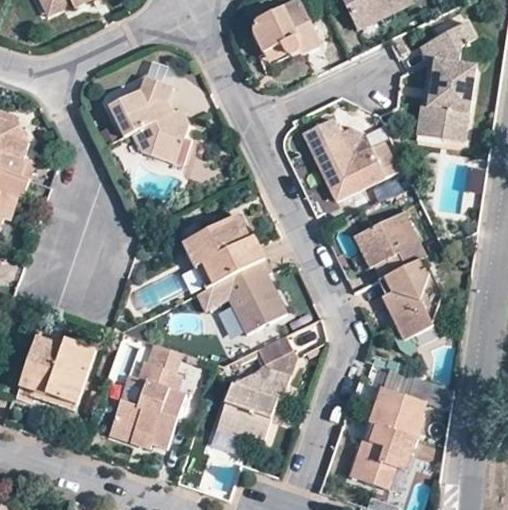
[(38,0),(45,13),(71,1),(70,0),(38,0)]
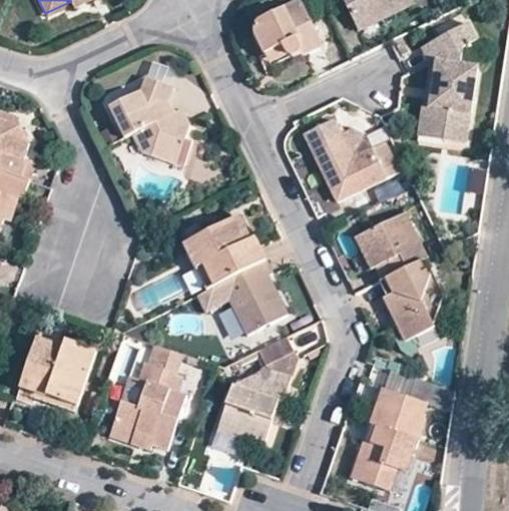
[(288,51),(292,53),(300,49),(301,52),(322,43),(300,0),(295,0),(265,14),(261,16),(257,21),(255,25),(255,28),(256,32),(265,50),(281,43),(282,47),(285,49),(288,51)]
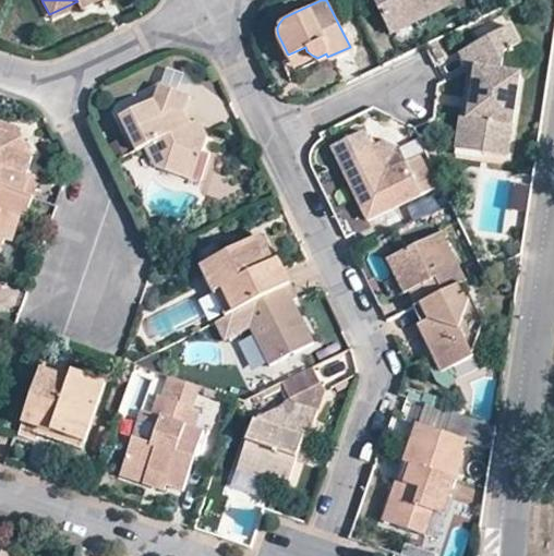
[(399,14),(408,19),(444,0),(376,0),(386,20),(399,14)]
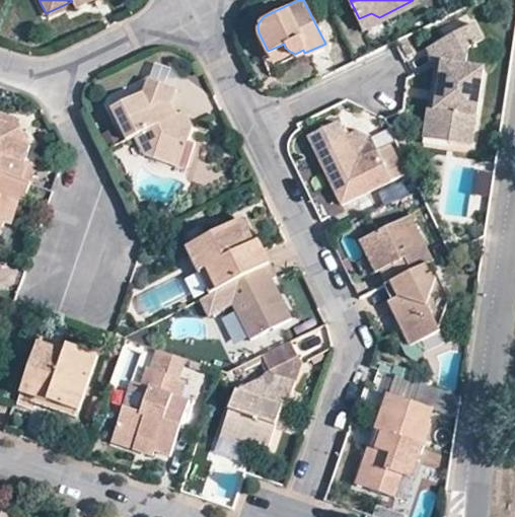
[(371,13),(359,18),(362,25),(379,17),(371,13)]
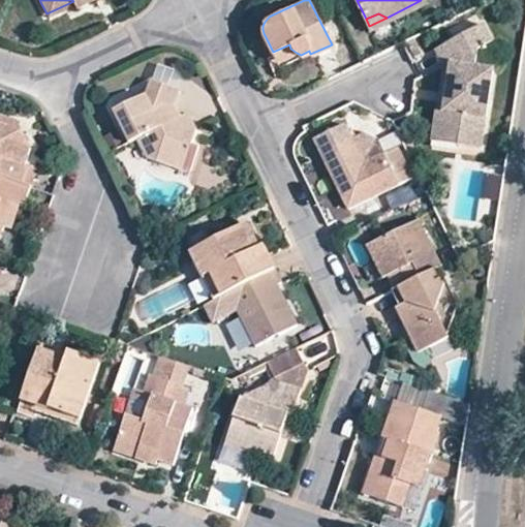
[(451,53),(452,55),(444,96),(487,102),(494,60),(476,58),(480,39),(494,33),(485,14),(443,35),(451,53)]
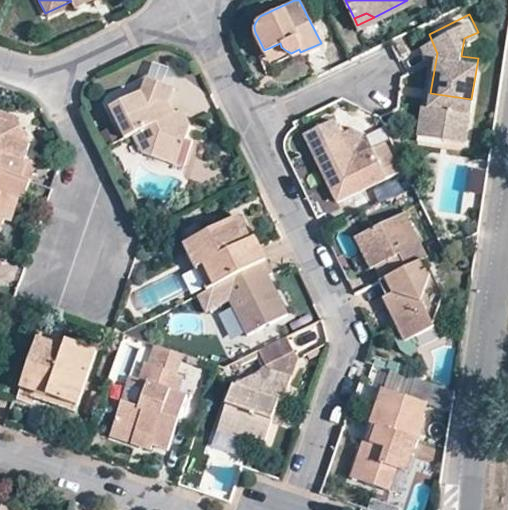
[(461,56),(478,58),(481,38),(478,32),(464,38),(461,56)]
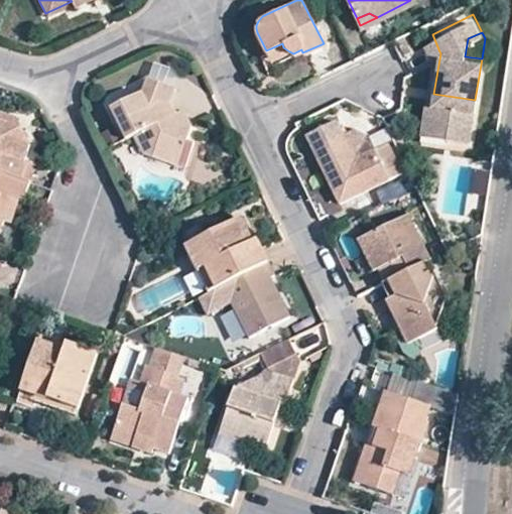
[(439,51),(432,34),(424,38),(432,54),(439,51)]
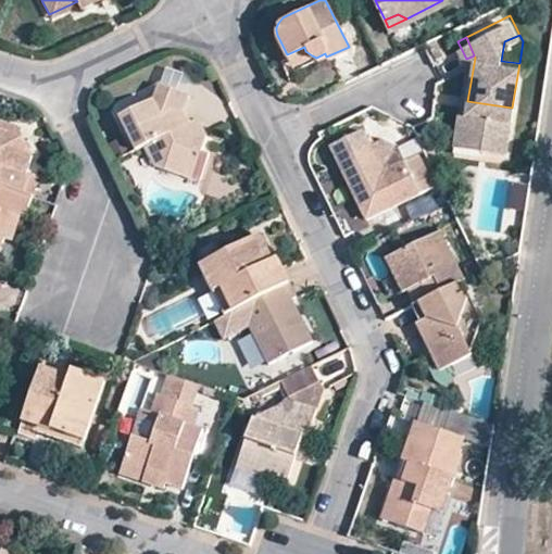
[(304,47),(287,54),(295,68),(316,58),(312,55),(309,53),(305,51),(304,47)]
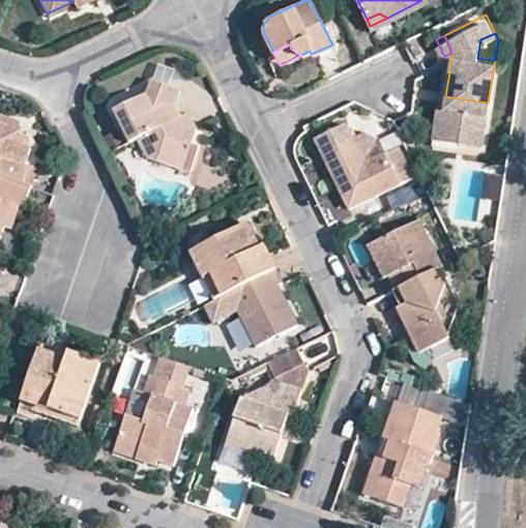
[(451,53),(444,56),(438,95),(445,96),(453,55),(451,53)]
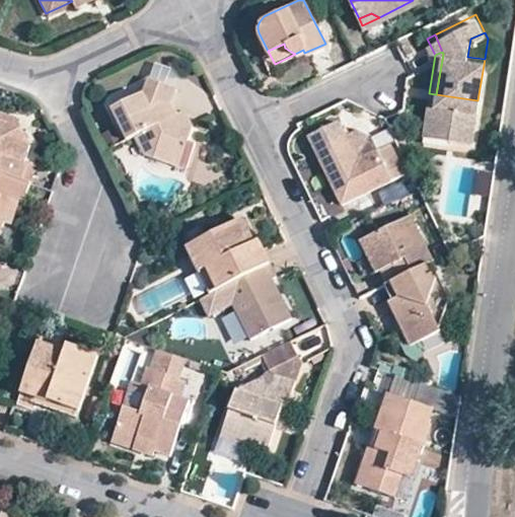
[(176,83),(148,73),(142,89),(111,103),(126,136),(135,133),(140,143),(189,120),(181,106),(176,109),(166,114),(161,100),(167,97),(172,100),(176,83)]
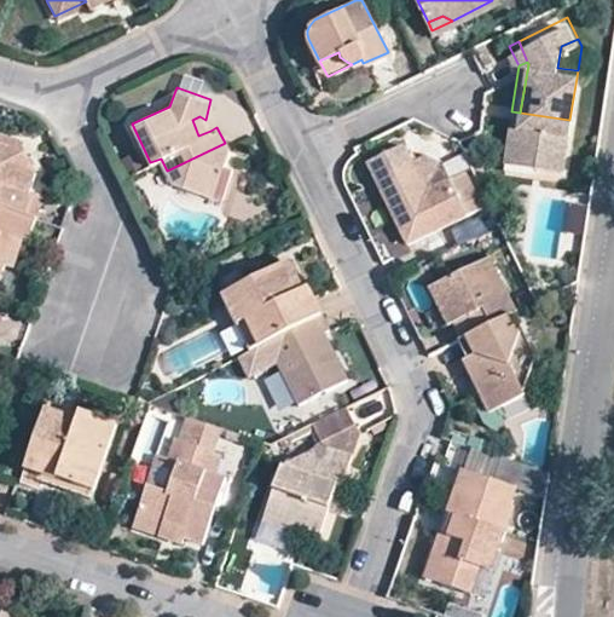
[(569,120),(520,113),(519,120),(510,119),(507,145),(546,151),(543,162),(563,166),(569,120)]
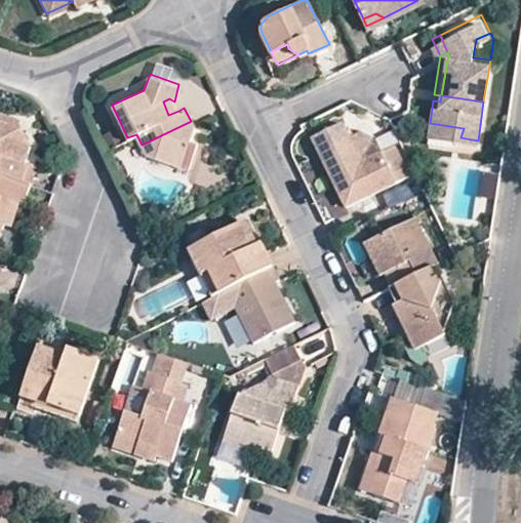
[(168,115),(178,111),(174,102),(169,98),(163,102),(168,115)]
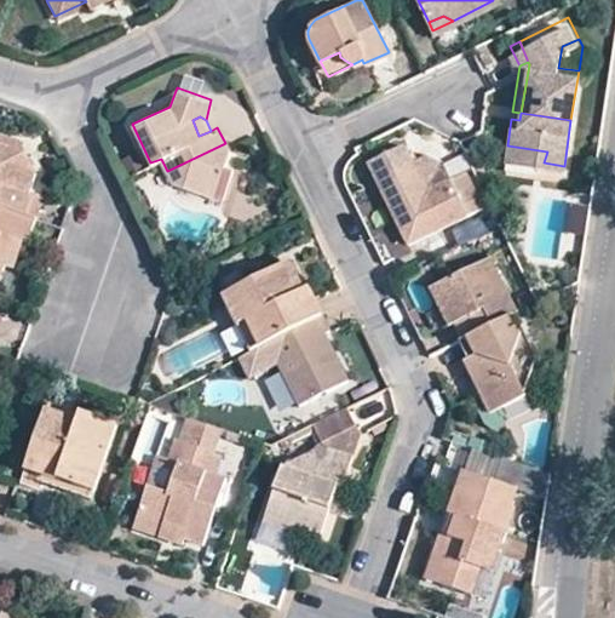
[(35,169),(24,148),(15,144),(17,136),(0,130),(0,201),(21,209),(24,210),(32,189),(28,187),(35,169)]
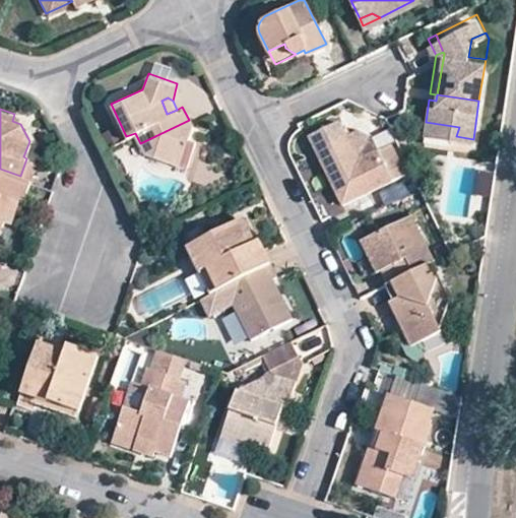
[(189,120),(140,143),(144,150),(167,158),(177,134),(185,137),(190,123),(189,120)]
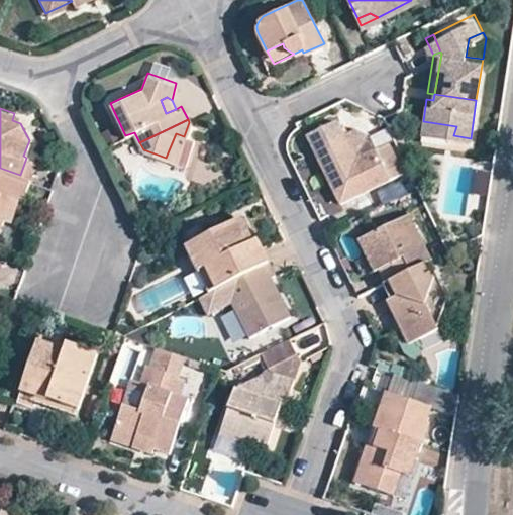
[(456,126),(423,121),(422,129),(453,135),(456,126)]
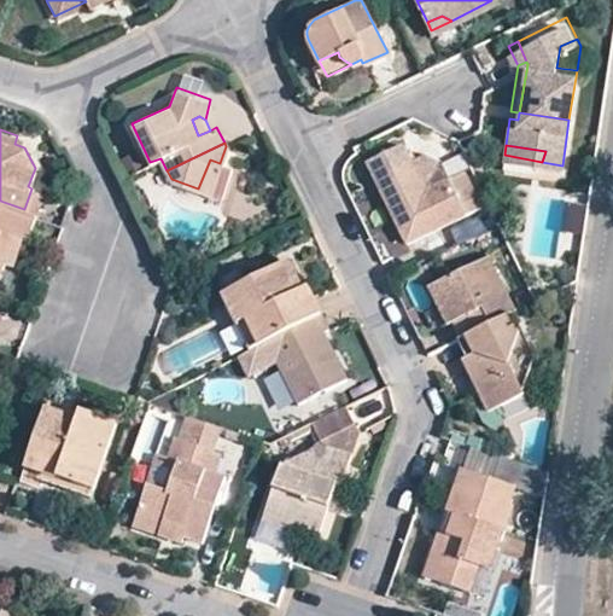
[(406,236),(463,208),(447,172),(424,182),(418,186),(413,174),(419,172),(410,152),(374,170),(406,236)]
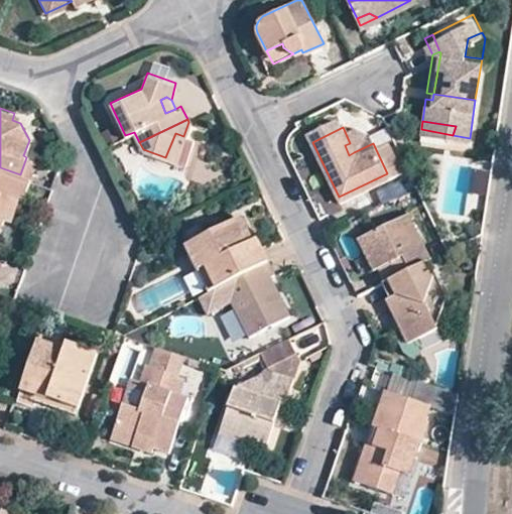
[(175,133),(165,157),(174,161),(183,136),(175,133)]
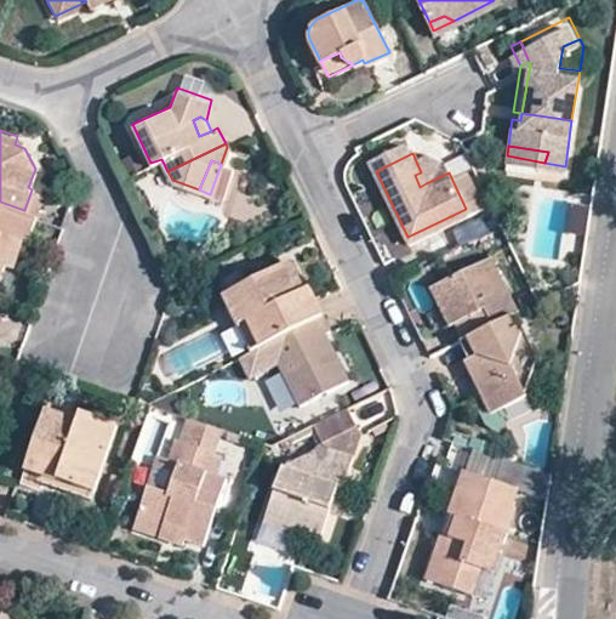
[(420,187),(426,183),(421,172),(415,175),(420,187)]
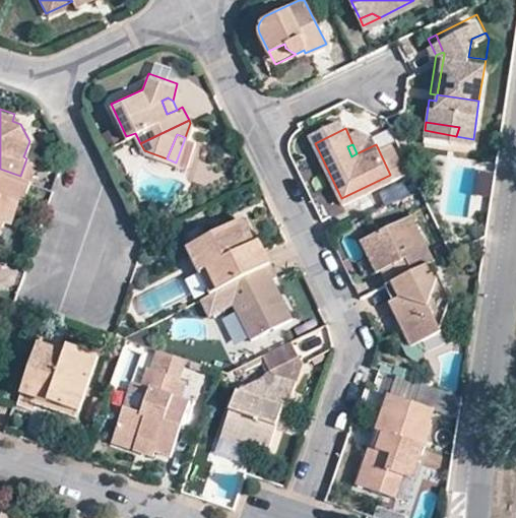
[(17,175),(0,169),(0,188),(11,192),(17,175)]
